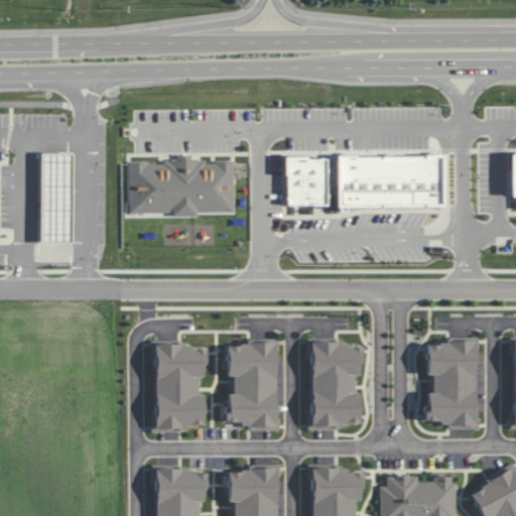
[(40,152),(39,241),(70,241),(71,152),(40,152)]
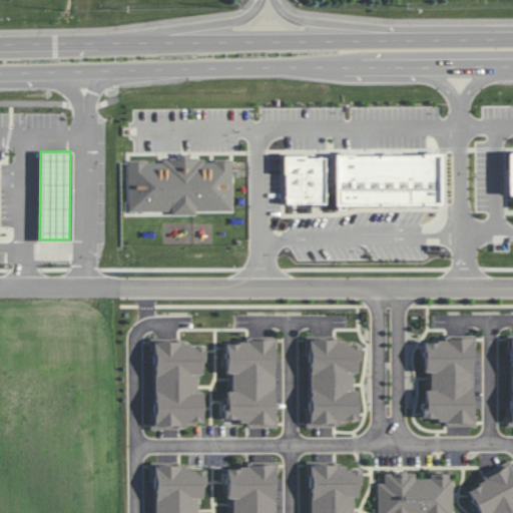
[(333,154),(334,204),(440,203),(439,153),(333,154)]
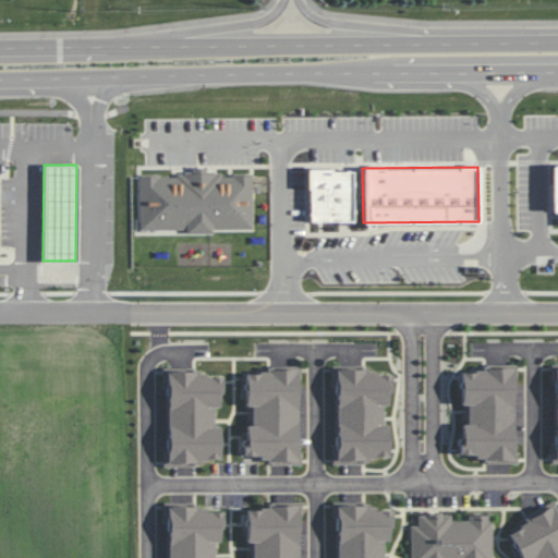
[(140,230),(186,230),(186,234),(213,234),(213,230),(253,229),(252,176),(221,177),(221,173),(207,173),(206,168),(191,168),(191,176),(138,176),(140,230)]
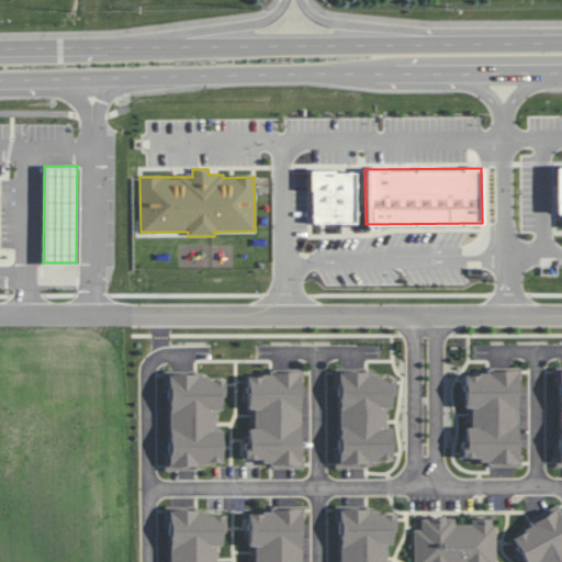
[(310,171),(311,224),(356,223),(355,170),(310,171)]
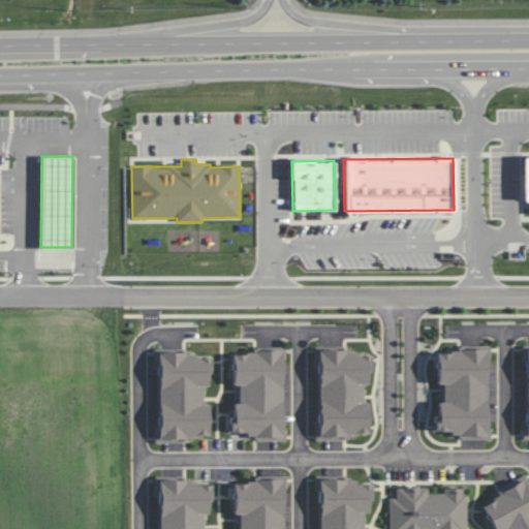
[(438,436),(487,436),(488,348),(437,348),(437,384),(438,384),(438,436)]
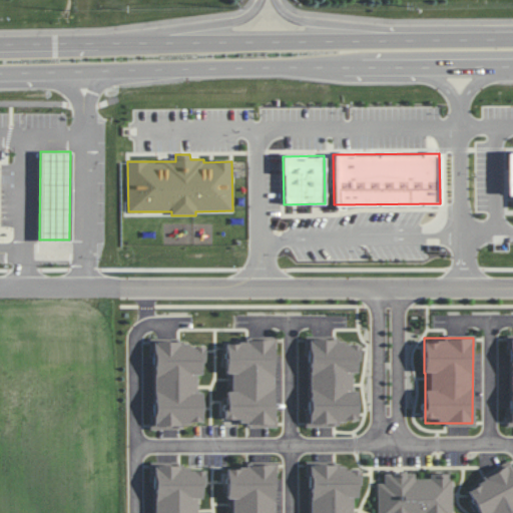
[(224,419),(239,419),(239,426),(275,426),(275,341),(225,341),(225,374),(230,374),(230,392),(224,392),(224,419)]
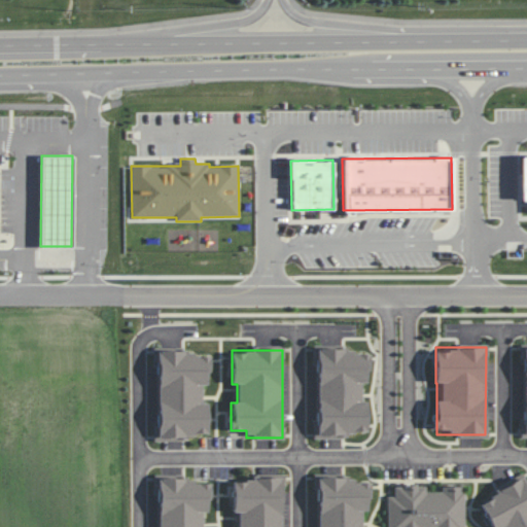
[(366,432),(366,401),(365,401),(366,351),(317,350),(317,438),(345,438),(345,432),(366,432)]
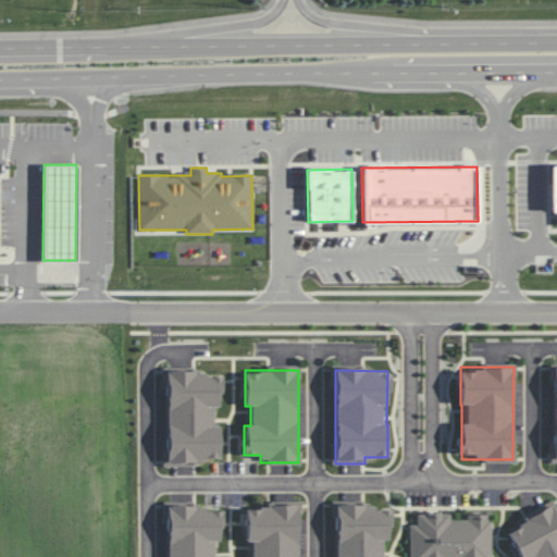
[(166,372),(166,462),(219,462),(219,425),(213,425),(213,406),(221,406),(221,373),(166,372)]
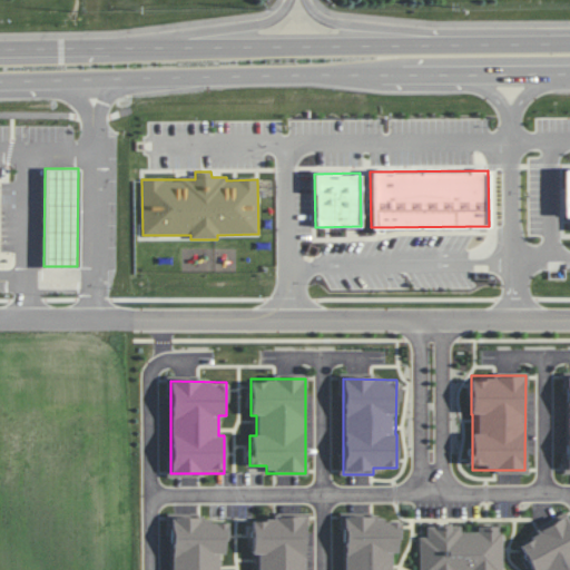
[(569,569),(569,522),(567,516),(517,540),(531,569),(569,569)]
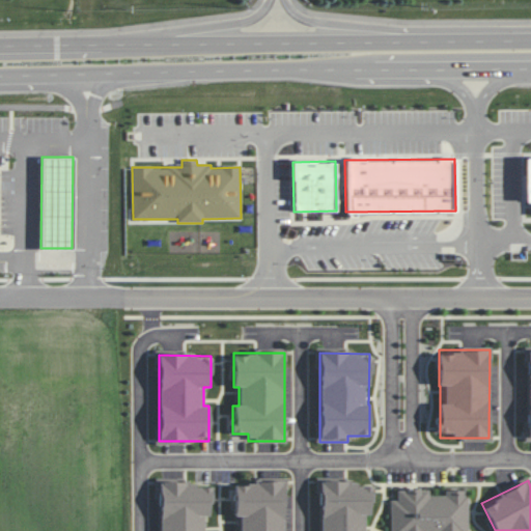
[(233,481),(234,516),(240,516),(240,530),(284,530),(284,481),(233,481)]
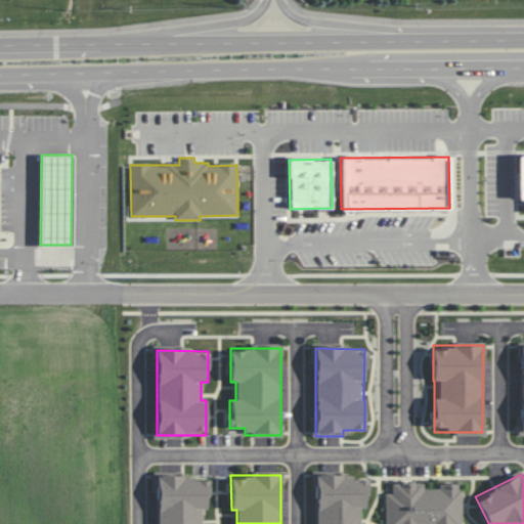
[(315,476),(315,523),(360,523),(360,508),(367,508),(366,476),(315,476)]
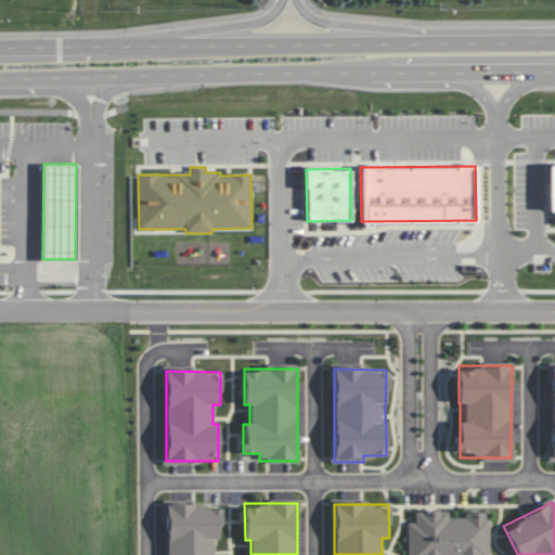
[(166,505),(166,554),(213,554),(213,539),(220,539),(220,505),(166,505)]
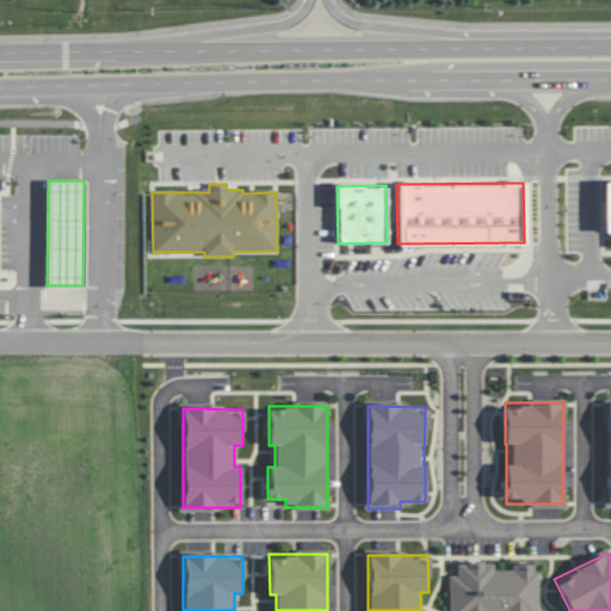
[(449,610),(537,610),(537,563),(512,565),(512,571),(494,571),(494,562),(457,563),(457,575),(449,575),(449,610)]
